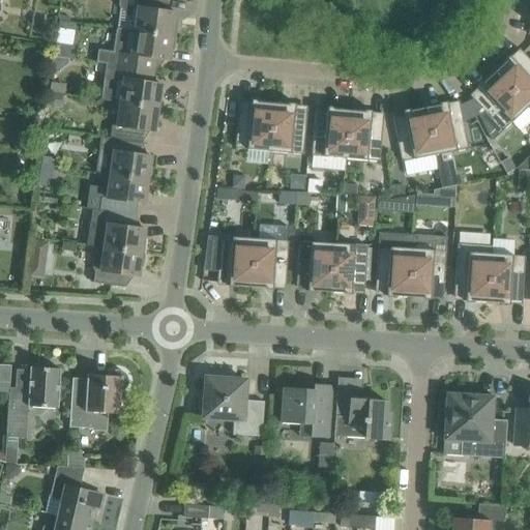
[(166,0),(119,0),(118,6),(129,20),(136,20),(135,31),(173,36),(176,12),(165,11),(166,0)]
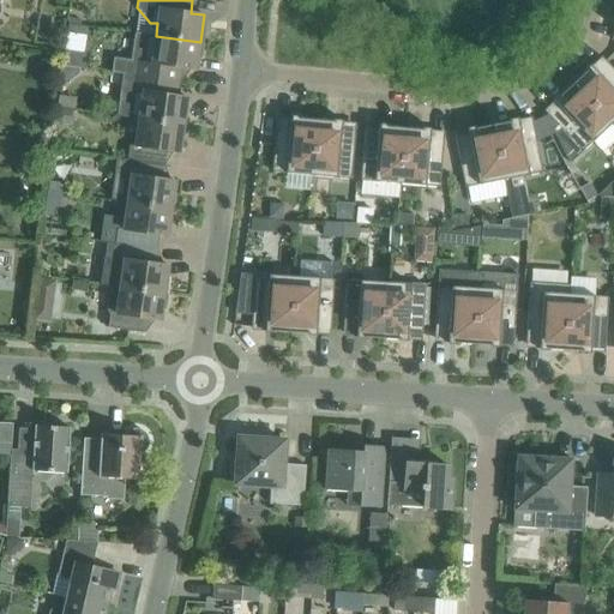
[(114,56),(112,72),(124,73),(176,82),(175,82),(180,83),(181,83),(182,68),(196,70),(200,42),(156,36),(136,34),(132,60),(114,56)]
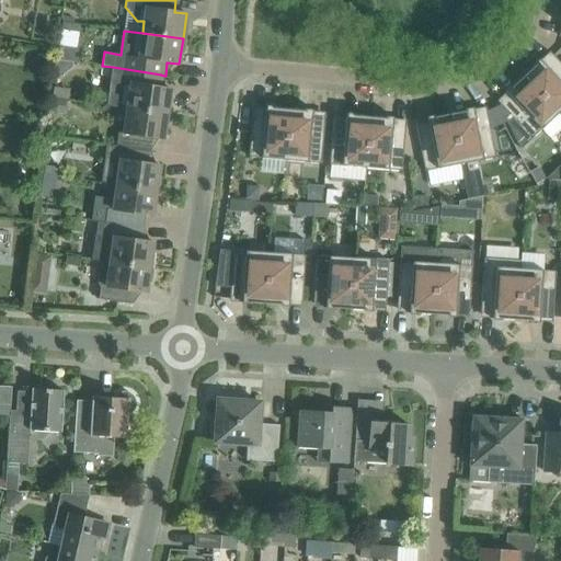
[(37,54),(38,69),(53,67),(50,53),(37,54)]
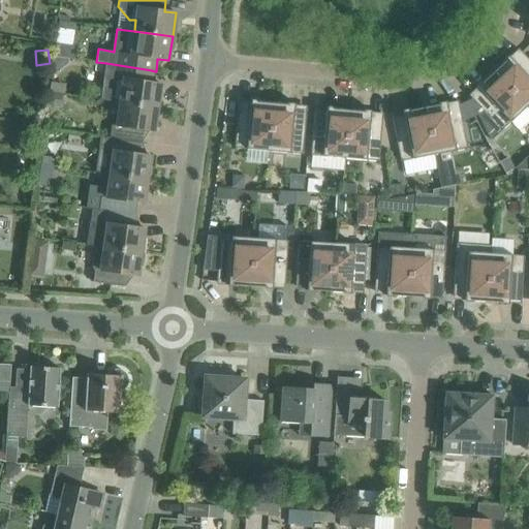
[(527,107),(528,104),(528,59),(521,51),(507,64),(505,61),(494,71),(527,107)]
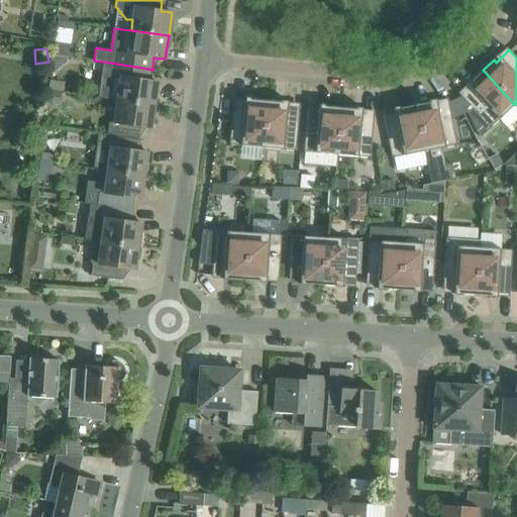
[(146,81),(147,69),(148,69),(104,62),(99,97),(117,99),(117,100),(154,105),(158,83),(146,81)]
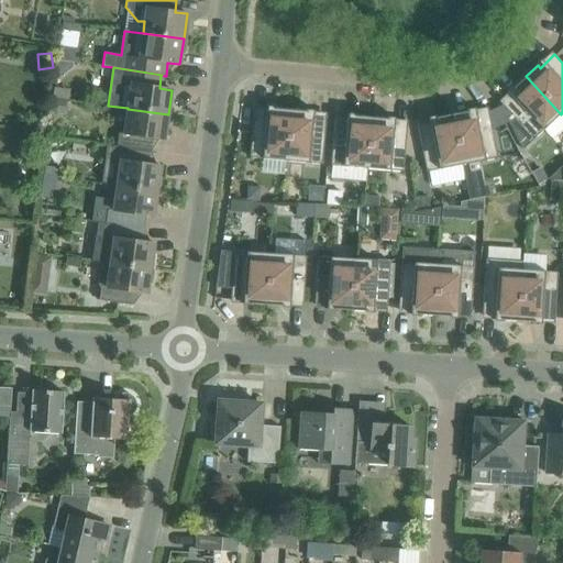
[(516,90),(501,103),(511,116),(507,119),(522,150),(561,114),(526,76),(512,88),(516,90)]
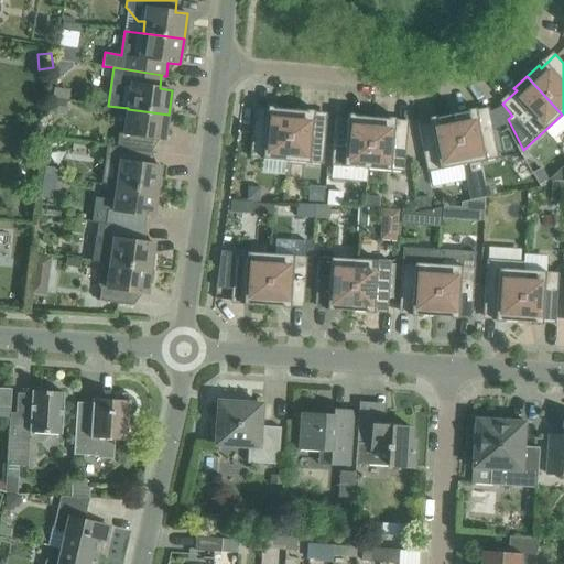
[(286,161),(291,110),(274,108),(274,112),(255,110),(250,158),(286,161)]
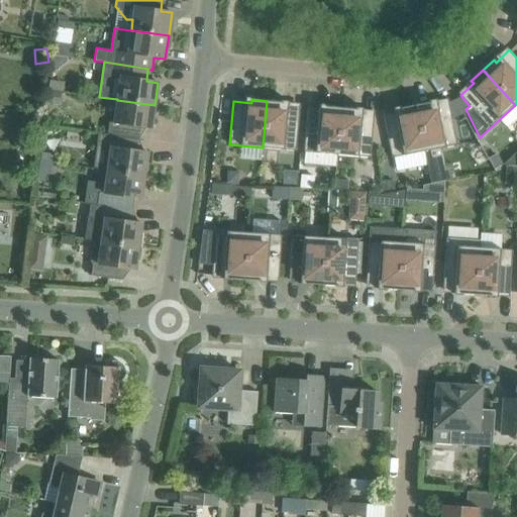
[(150,129),(154,105),(117,100),(114,123),(109,122),(107,134),(138,139),(139,127),(150,129)]
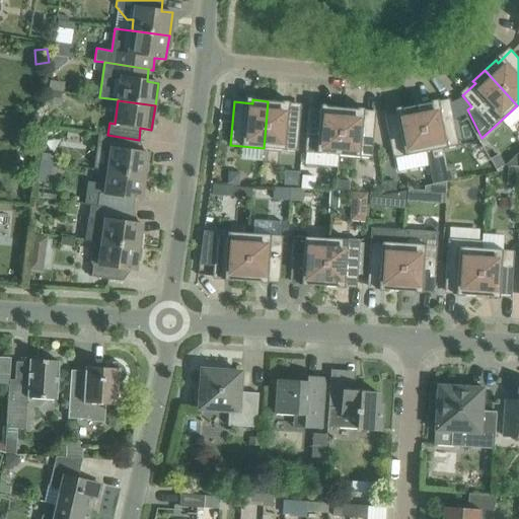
[(297,152),(299,128),(301,107),(283,105),(283,102),(268,101),(264,148),(297,152)]
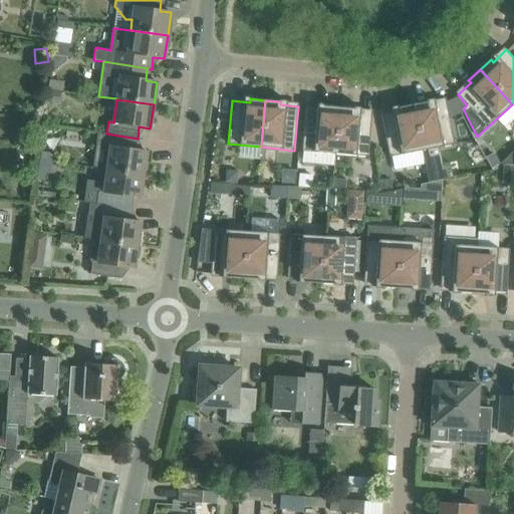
[(455,145),(450,120),(446,101),(428,104),(428,101),(413,104),(422,151),(455,145)]
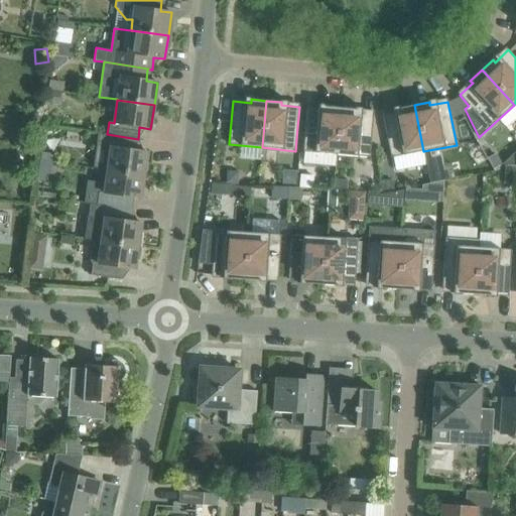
[(421,151),(423,151),(414,105),(399,108),(400,111),(382,115),(386,134),(391,157),(392,157),(394,166),(423,160),(421,151)]
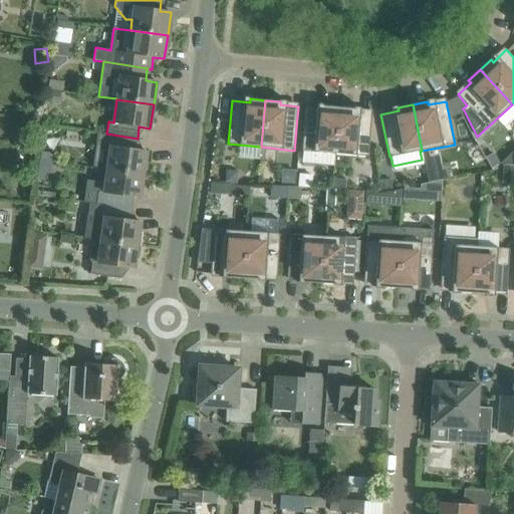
[(335,154),(339,107),(324,105),(324,109),(306,107),(304,127),(302,151),(335,154)]
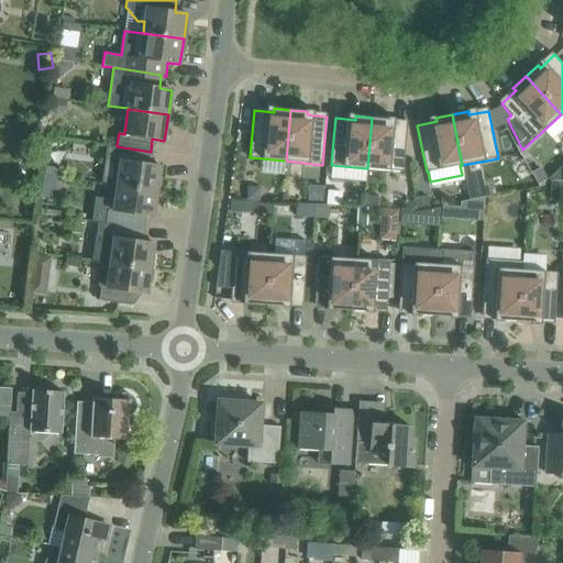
[(404,172),(406,146),(408,124),(388,122),(388,119),(372,118),(367,168),(404,172)]
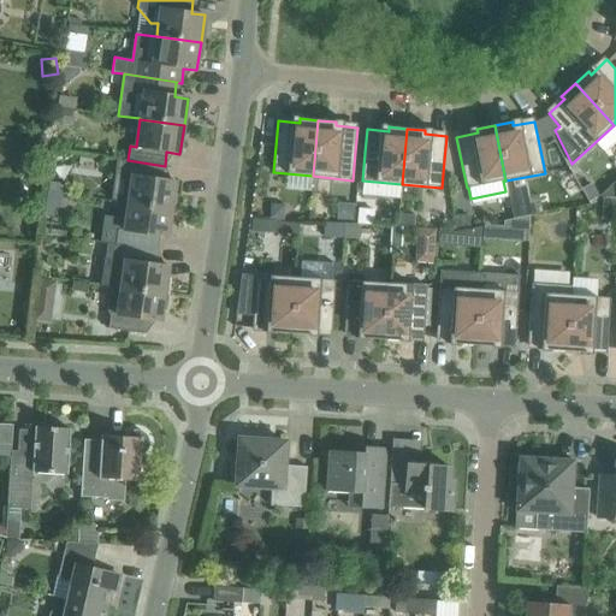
[(117,159),(111,200),(128,202),(172,209),(176,182),(163,181),(165,166),(128,160),(117,159)]
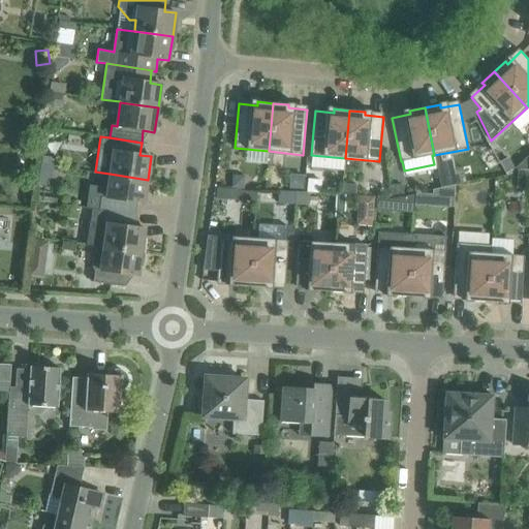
[(528,153),(518,165),(516,188),(528,189),(528,153)]
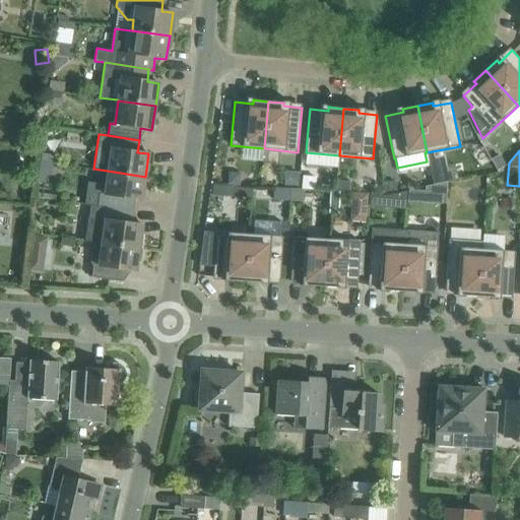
[(500,155),(491,159),(497,171),(506,166),(500,155)]
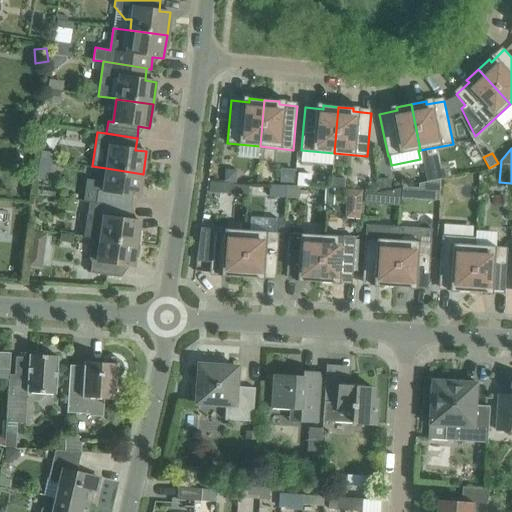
[(140,197),(143,174),(106,168),(104,183),(90,181),(87,202),(89,202),(127,207),(128,195),(140,197)]
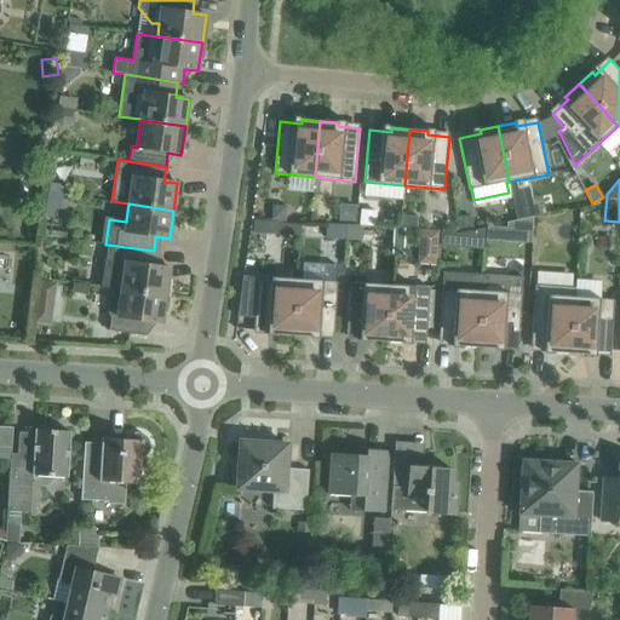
[(287,206),(273,205),(271,219),(286,220),(287,206)]
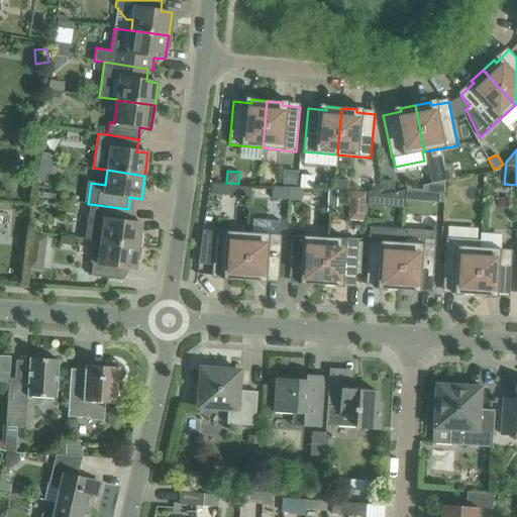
[(283,171),(282,184),(296,185),(297,172),(283,171)]
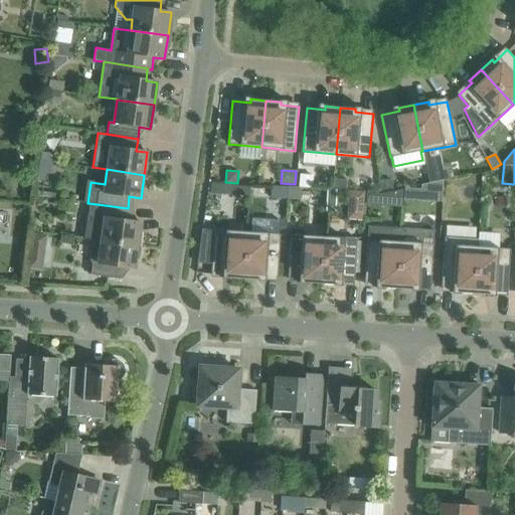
[(299,174),(298,187),(301,187),(312,188),(313,175),(299,174)]
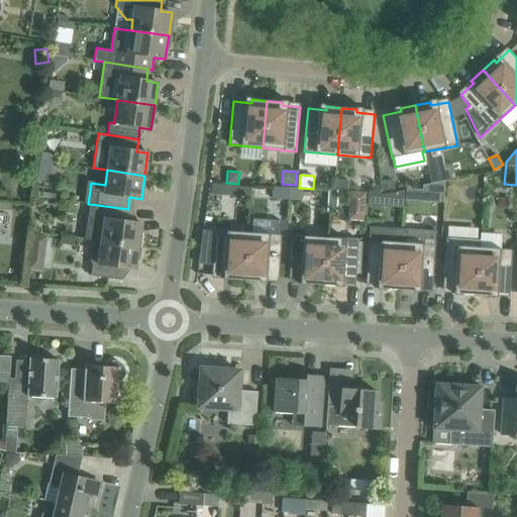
[(334,190),(347,191),(348,181),(335,179),(334,190)]
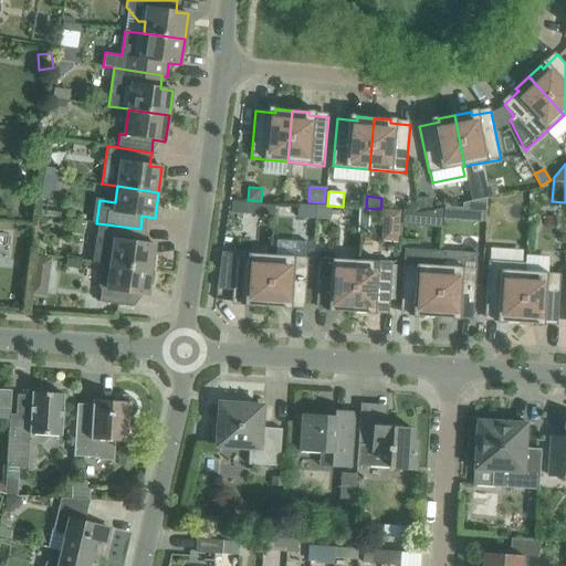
[(417,199),(417,209),(432,208),(431,198),(417,199)]
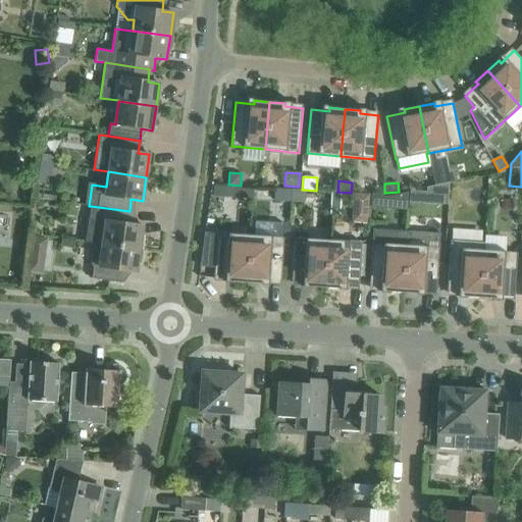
[(213,186),(213,198),(252,200),(253,190),(238,189),(238,187),(213,186)]
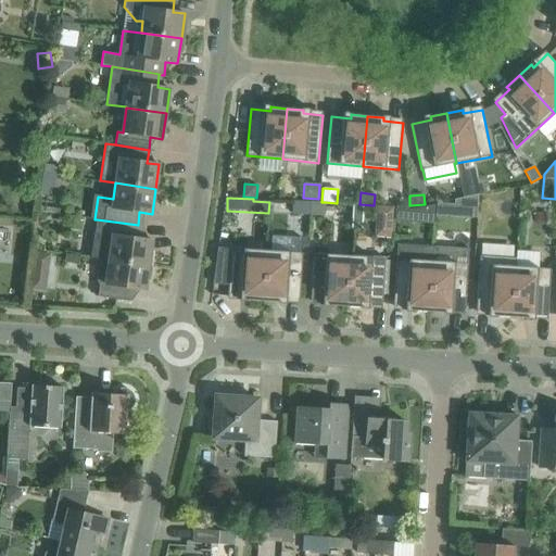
[(311,215),(312,202),(293,201),(292,214),(311,215)]
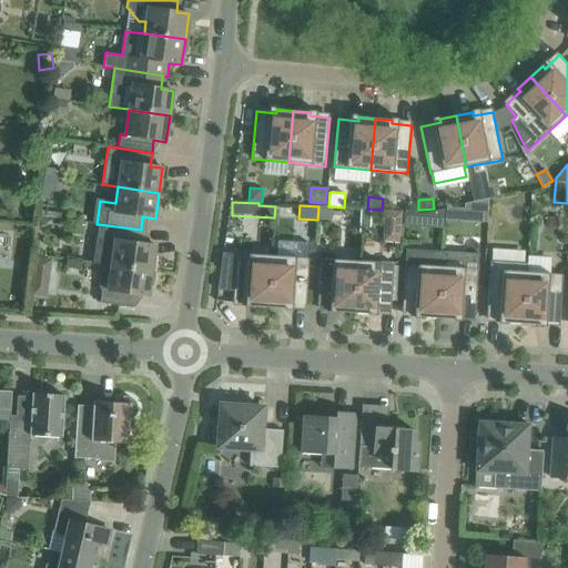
[(318,206),(317,220),(332,221),(333,208),(318,206)]
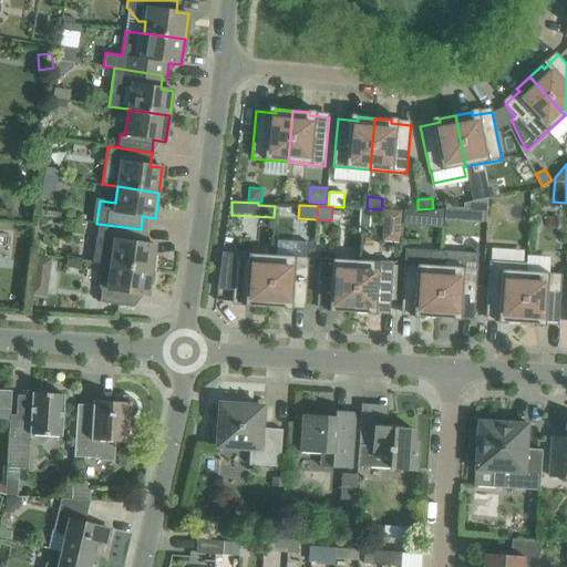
[(445,207),(444,220),(464,222),(465,208),(445,207)]
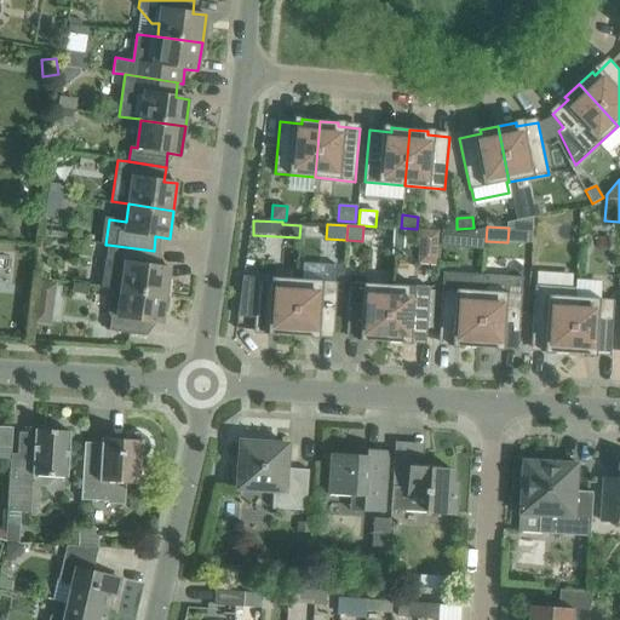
[(420,230),(417,263),(436,265),(438,231),(420,230)]
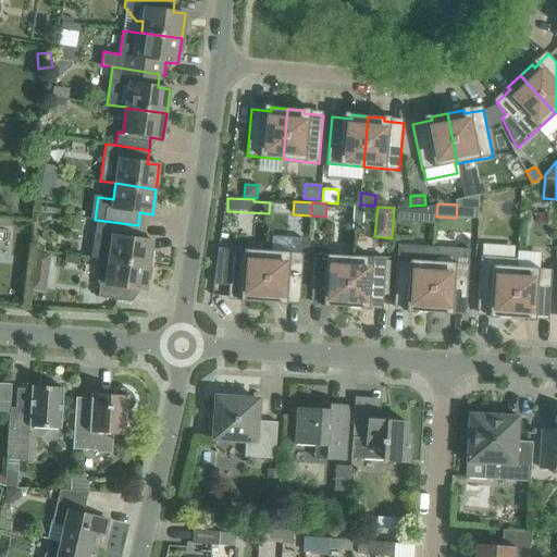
[(97,220),(91,257),(102,258),(109,259),(109,260),(149,265),(152,240),(140,239),(143,226),(138,225),(97,220)]
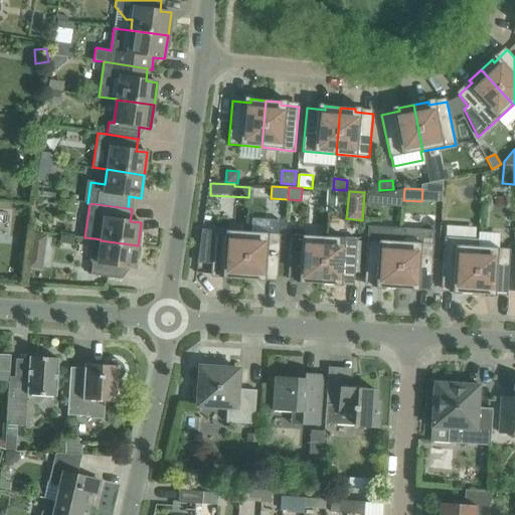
[(397,289),(401,228),(368,226),(367,239),(364,284),(382,285),(382,288),(397,289)]
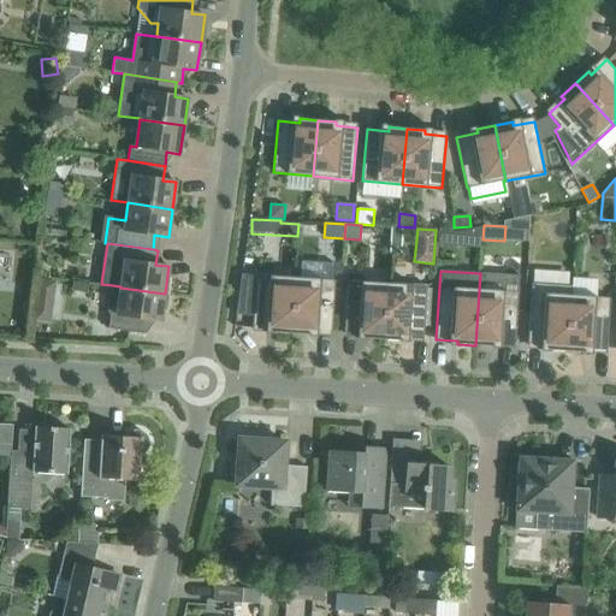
[(517,320),(519,291),(519,276),(480,273),(475,345),(493,347),(493,343),(515,344),(517,320)]
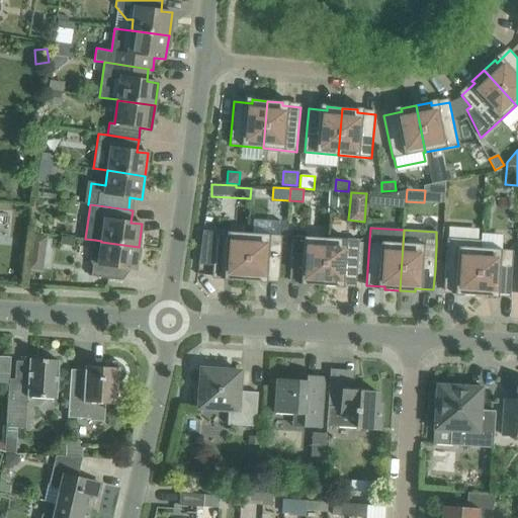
[(249,234),(236,233),(216,232),(212,275),(231,276),(231,279),(246,280),(249,234)]
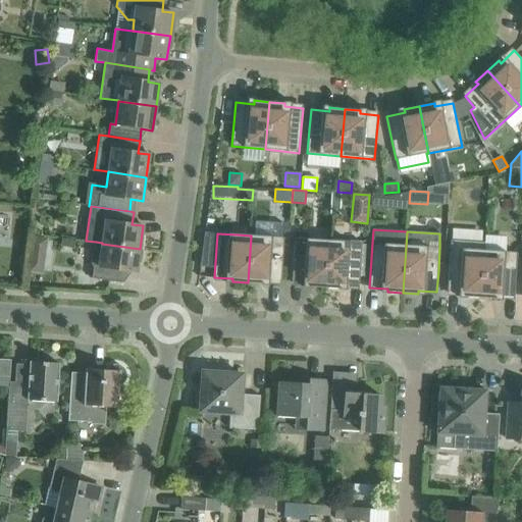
[(281,281),(282,261),(284,238),(251,236),(248,282),(263,283),(263,280),(281,281)]
